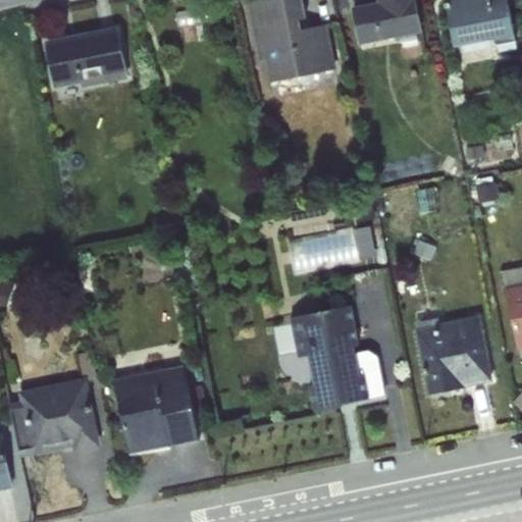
[(270,82),(336,68),(327,23),(302,29),(300,19),(307,18),(303,0),(255,0),(247,2),(259,60),(265,59),(270,82)]
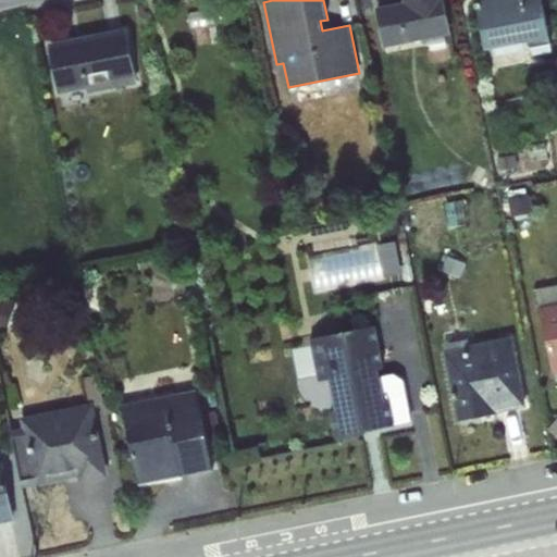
[(388,47),(392,54),(423,48),(422,40),(452,34),(444,0),(401,0),(403,1),(375,8),(383,47),(388,47)]
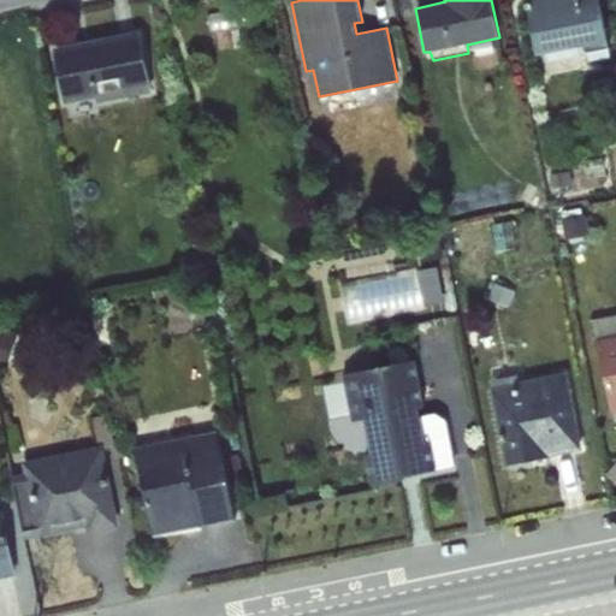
[(609,43),(598,0),(525,0),(535,53),(609,43)]
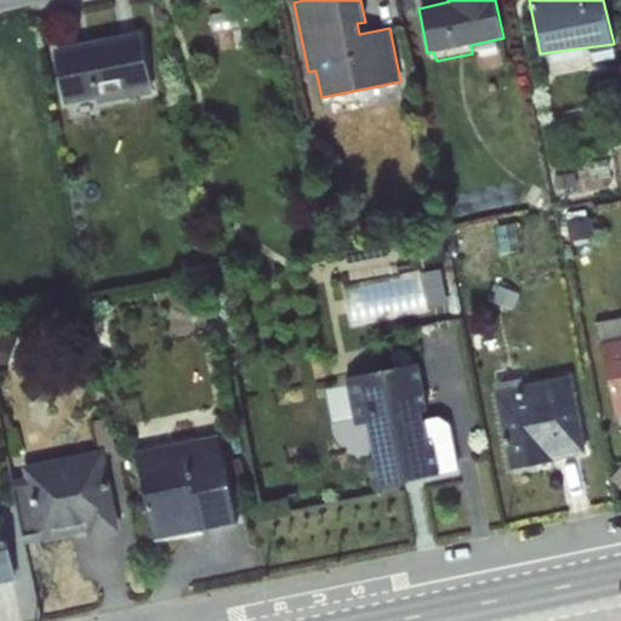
[(141,30),(53,49),(66,106),(96,100),(97,104),(154,92),(141,30)]
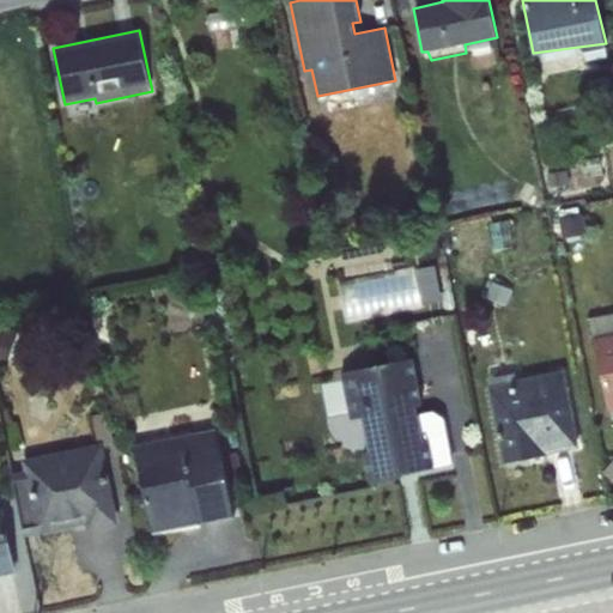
[(442,263),(344,274),(349,314),(445,303),(442,263)]
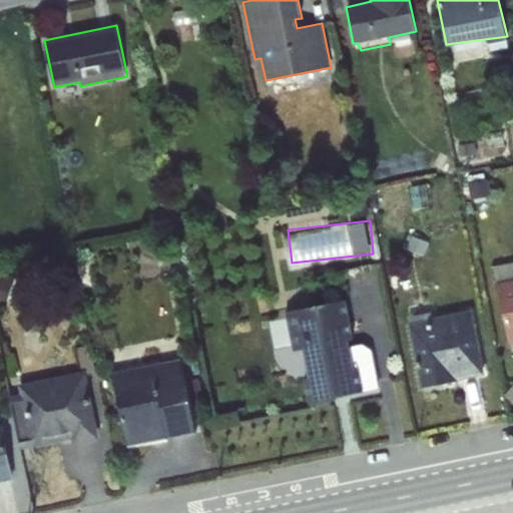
[(512,261),(498,263),(503,337),(512,336),(512,261)]
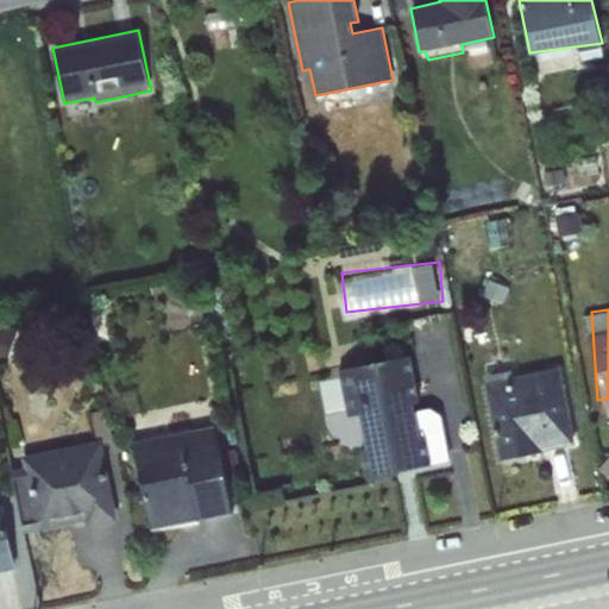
[(368,475),(452,462),(443,403),(420,407),(412,353),(349,363),(368,475)]
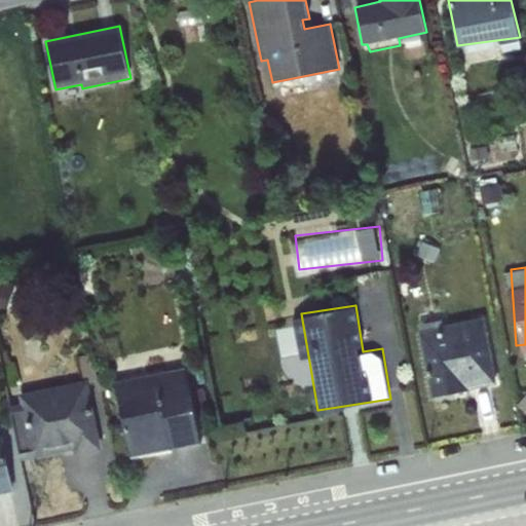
[(433,393),(499,382),(487,310),(420,323),(433,393)]
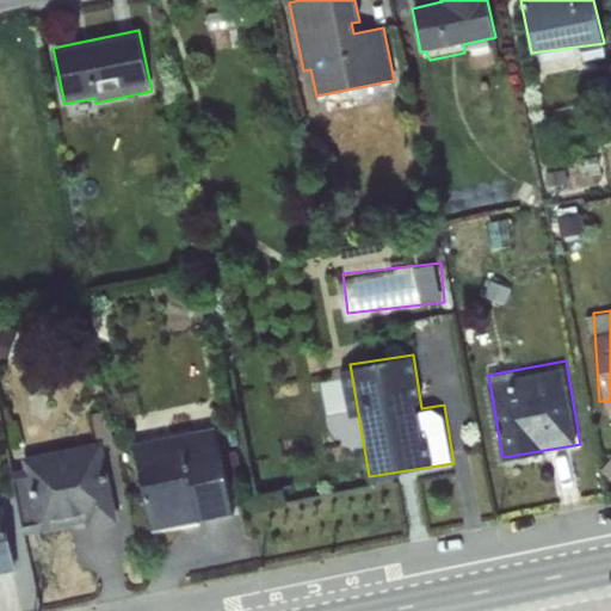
[(148,529),(230,514),(215,425),(133,439),(148,529)]
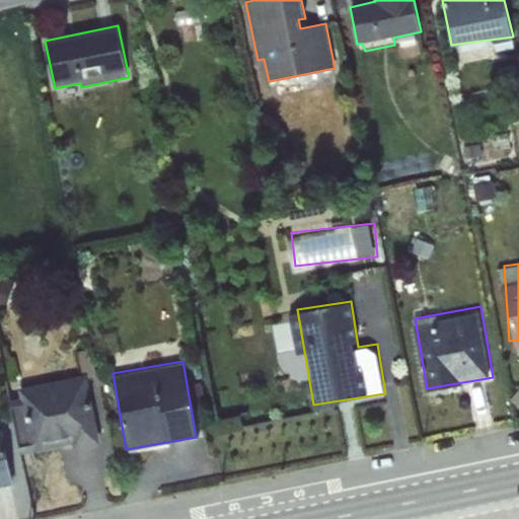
[(9,384),(18,453),(101,443),(92,373),(9,384)]
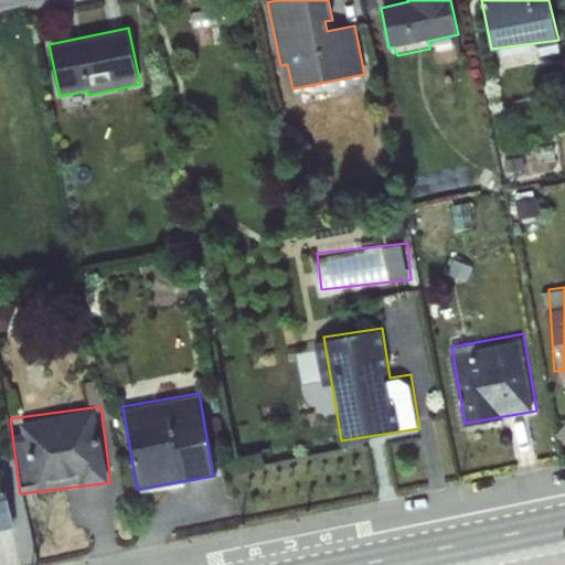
[(0,528),(13,524),(0,465),(0,528)]
